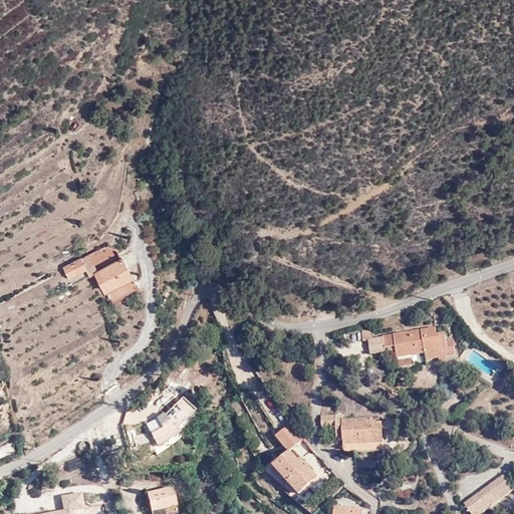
[(88,268),(92,275),(99,272),(90,254),(83,258),(88,268)]
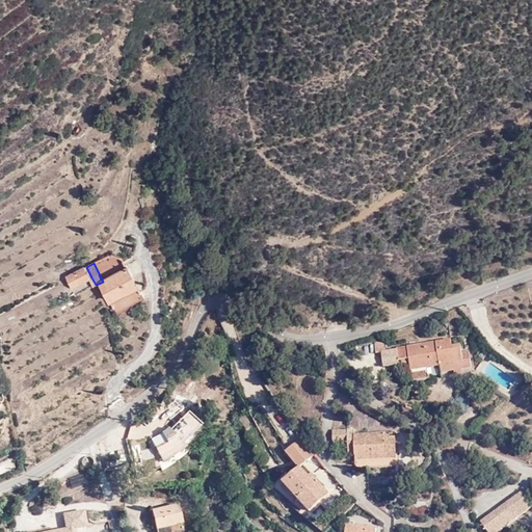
[(74,288),(91,277),(86,267),(68,277),(74,288)]
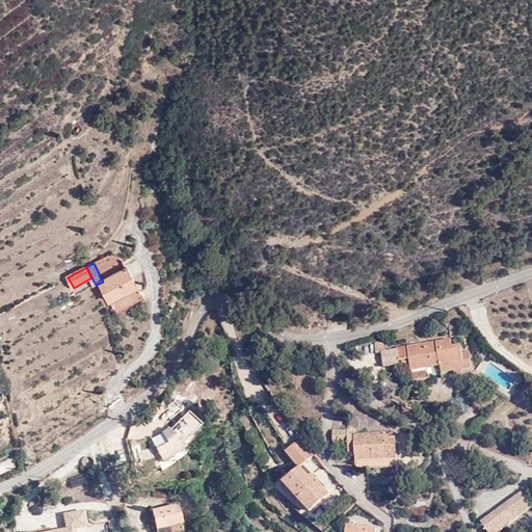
[(118,313),(145,298),(129,267),(103,282),(118,313)]
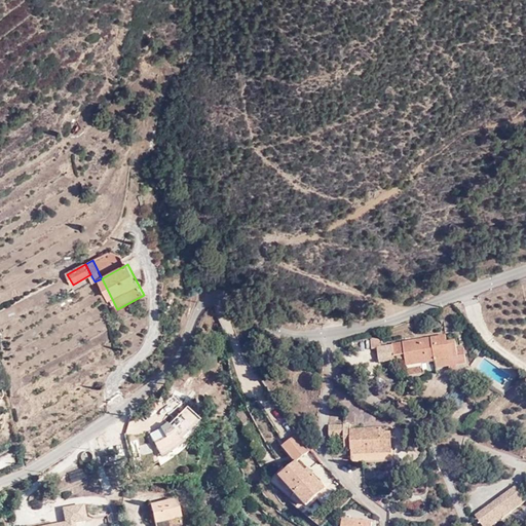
[(407,366),(436,362),(448,360),(448,366),(456,365),(465,363),(463,348),(456,349),(455,341),(446,342),(445,336),(375,345),(378,364),(393,361),(393,357),(406,354),(407,366)]
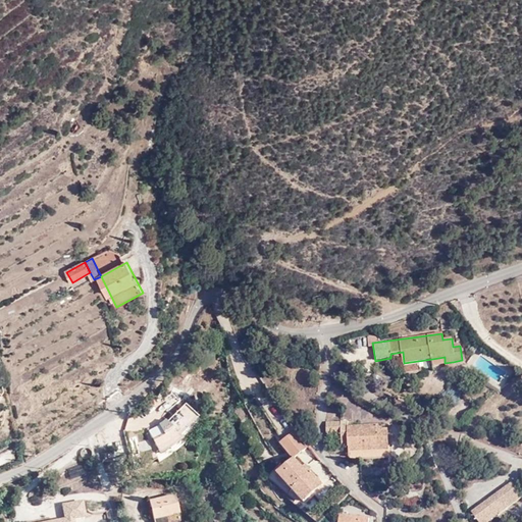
[(156,448),(167,440),(165,436),(173,429),(178,435),(197,418),(185,405),(166,422),(165,421),(158,426),(148,431),(156,448)]
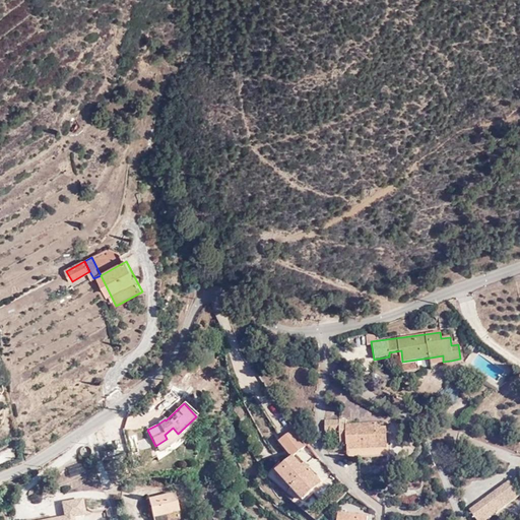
[(331,420),(332,432),(340,431),(339,420),(331,420)]
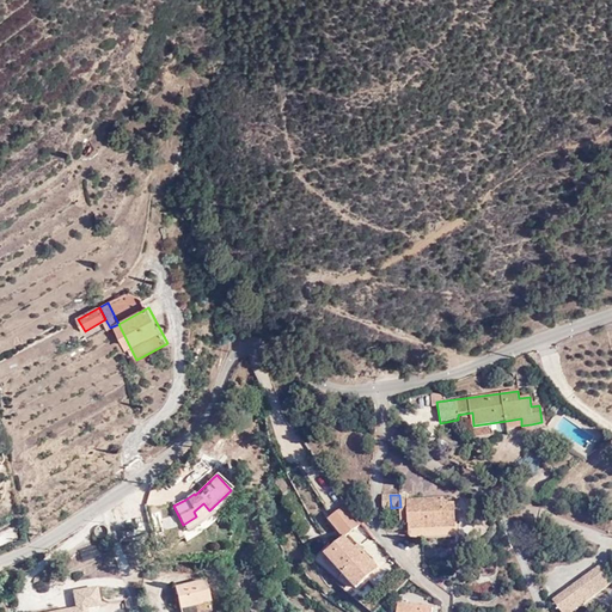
[(408,520),(409,536),(411,539),(422,538),(422,528),(422,524),(456,522),(454,503),(444,503),(444,499),(408,501),(408,520)]
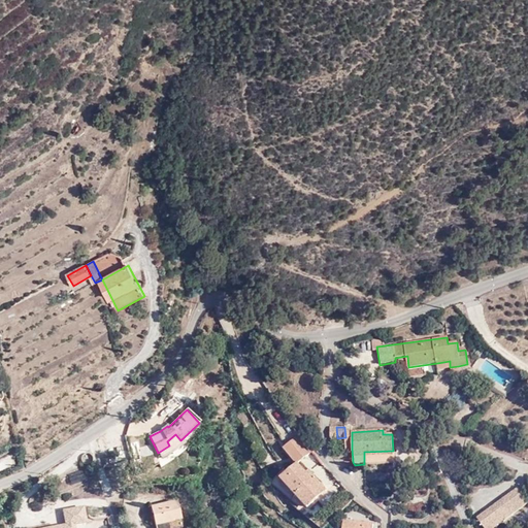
[(299,435),(287,446),(294,458),(310,451),(299,435)]
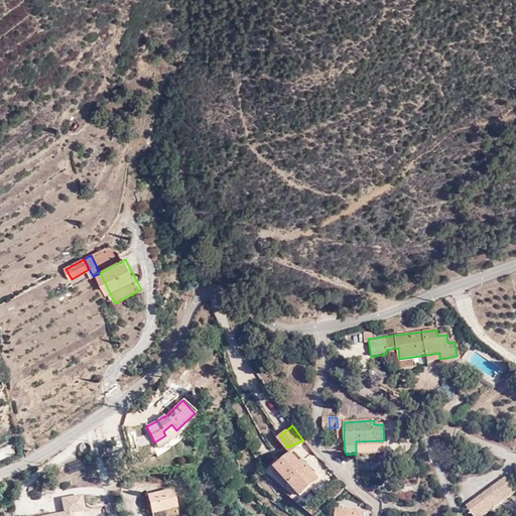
[(103,432),(105,441),(124,436),(121,427),(103,432)]
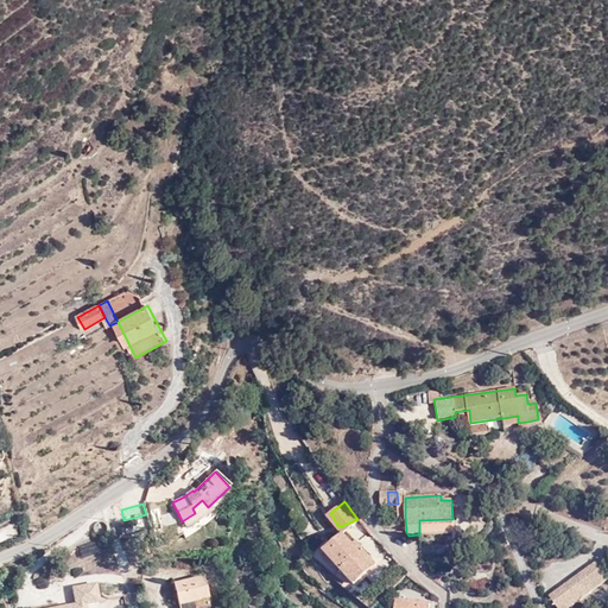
[(198,520),(195,513),(182,521),(184,526),(198,520)]
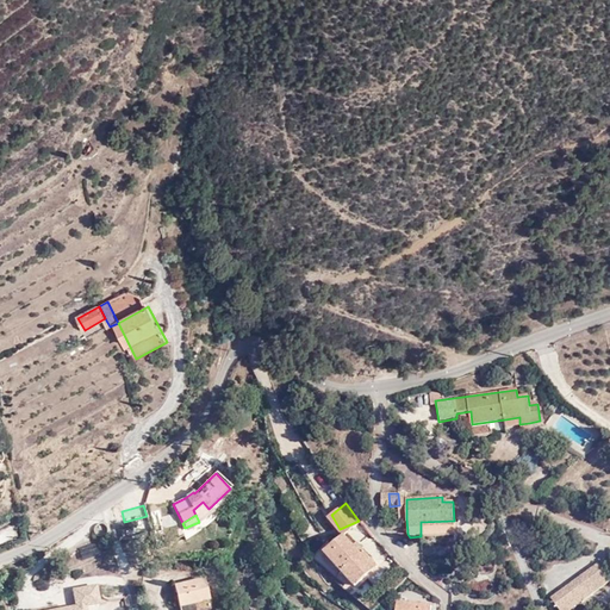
[(340,529),(331,515),(328,517),(337,529),(340,529)]
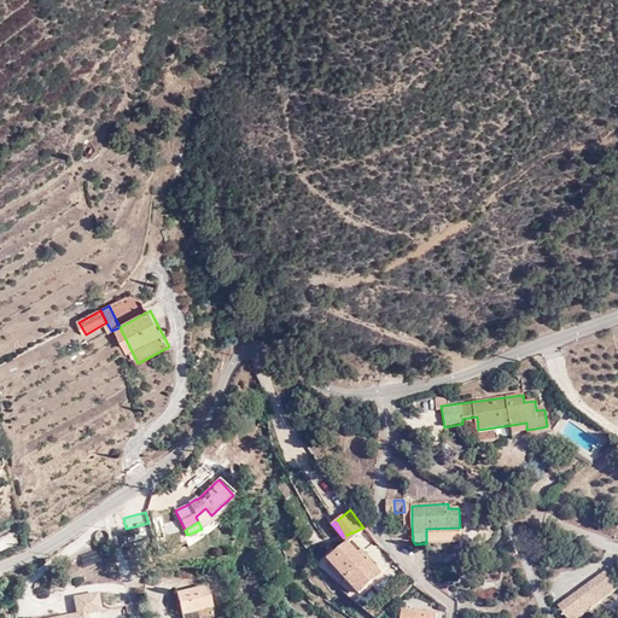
[(344,536),(342,536),(348,543),(349,542),(365,530),(363,528),(344,536)]
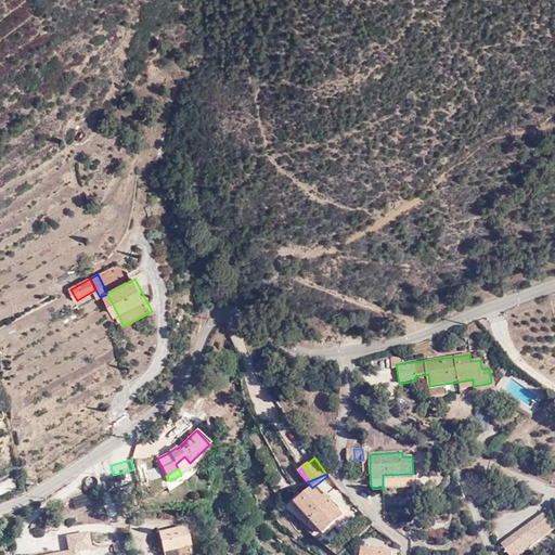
[(313,487),(312,488),(296,502),(323,533),(344,516),(325,494),(322,497),(313,487)]
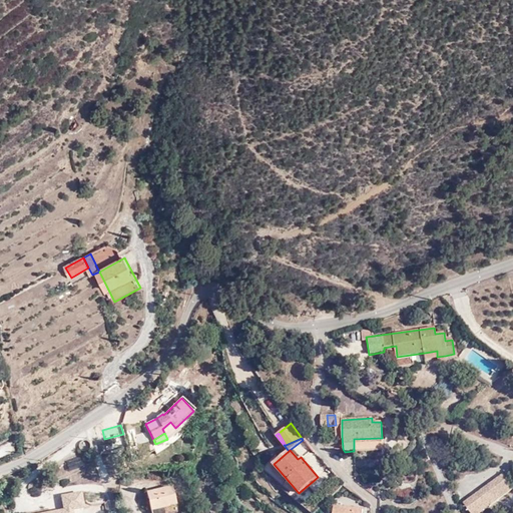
[(67,466),(83,461),(81,457),(66,462),(67,466)]
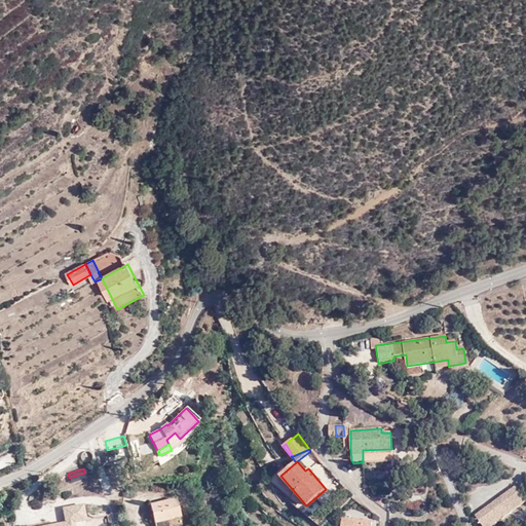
[(476,515),(483,525),(492,525),(525,501),(525,492),(519,483),(476,515)]
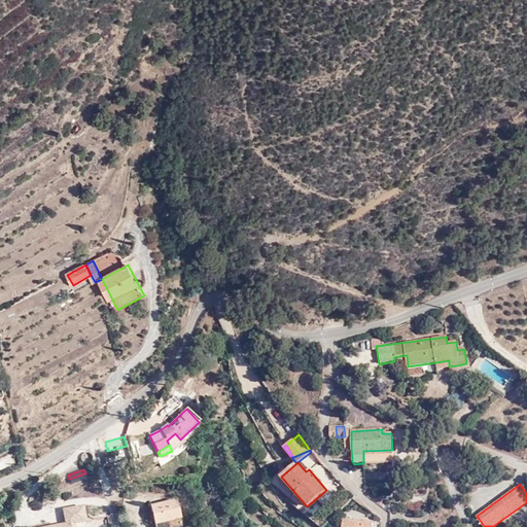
[(150,506),(154,525),(180,519),(176,500),(150,506)]
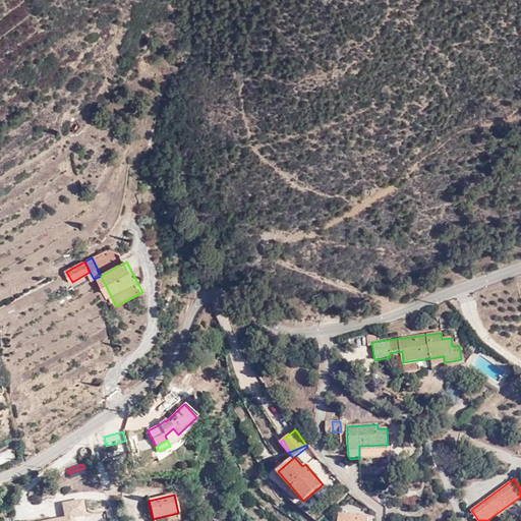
[(65,520),(62,520),(72,520),(85,519),(82,502),(62,505),(65,520)]
